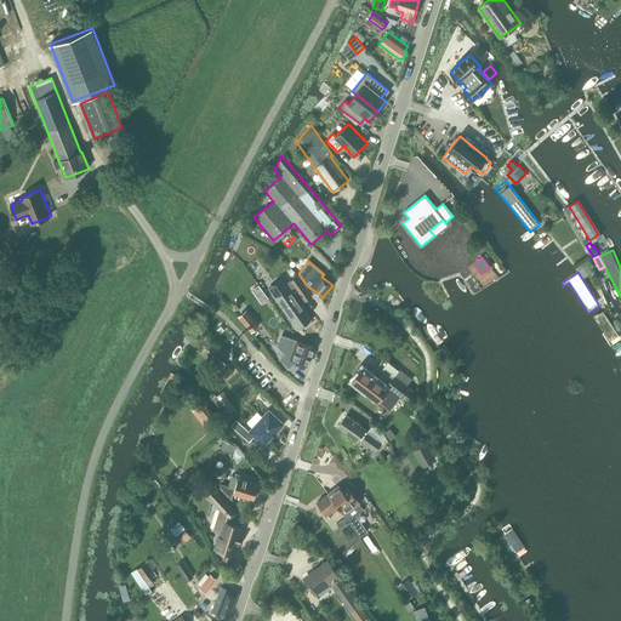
[(305,301),(312,296),(297,275),(290,280),(292,284),(289,286),(291,290),(277,300),(296,329),(306,323),(308,325),(313,322),(300,303),(305,300),(305,301)]
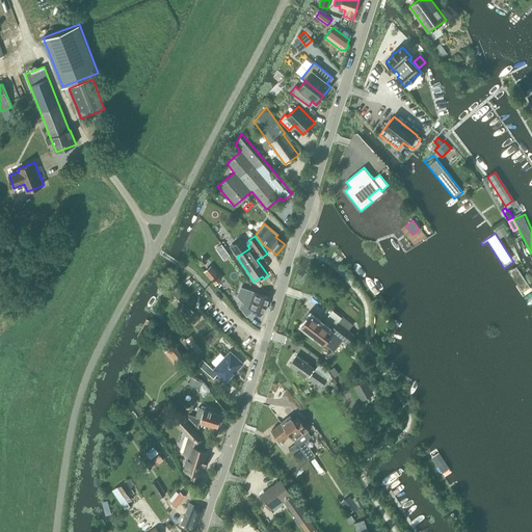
[(227,237),(220,241),(231,258),(237,254),(227,237)]
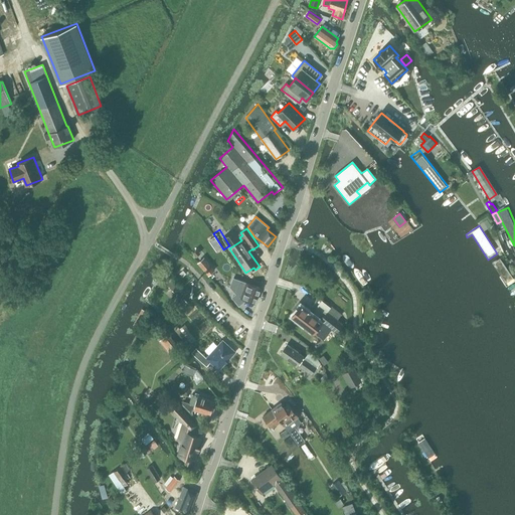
[(208,276),(214,270),(204,258),(198,263),(208,276)]
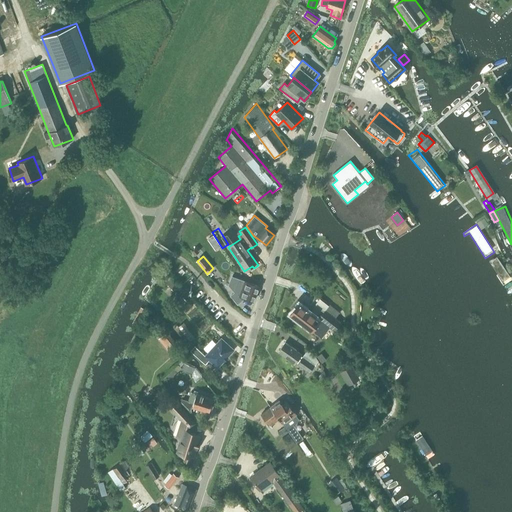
[(511,279),(497,256),(489,262),(498,274),(497,275),(503,285),(511,279)]
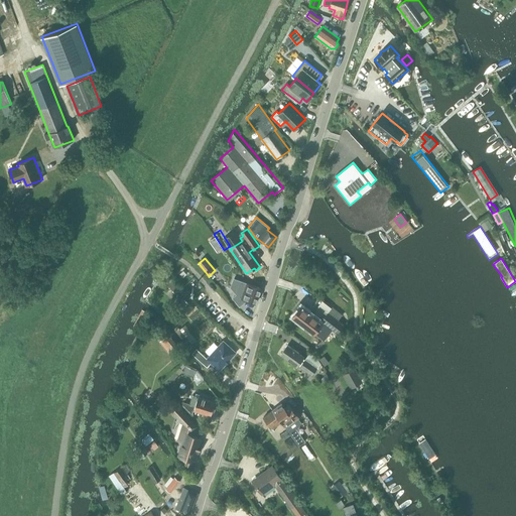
[(234,278),(231,286),(236,294),(233,297),(240,305),(246,300),(255,303),(261,289),(234,278)]
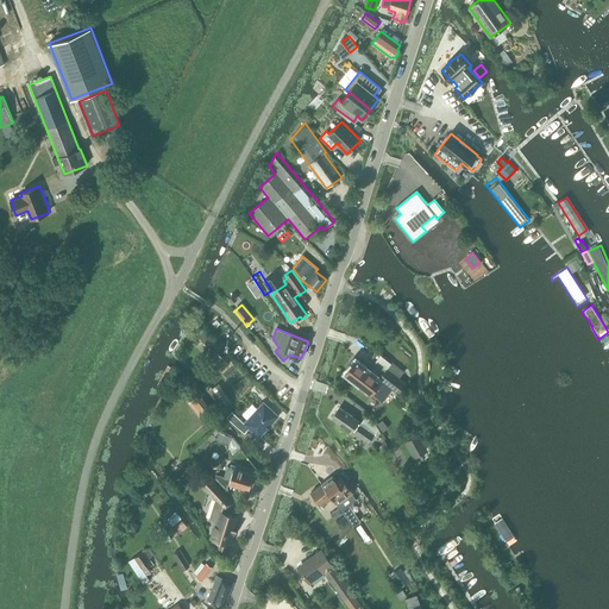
[(369,371),(356,359),(345,372),(368,389),(372,382),(382,389),(387,384),(399,393),(406,383),(399,378),(403,371),(391,363),(387,369),(376,362),(369,371)]
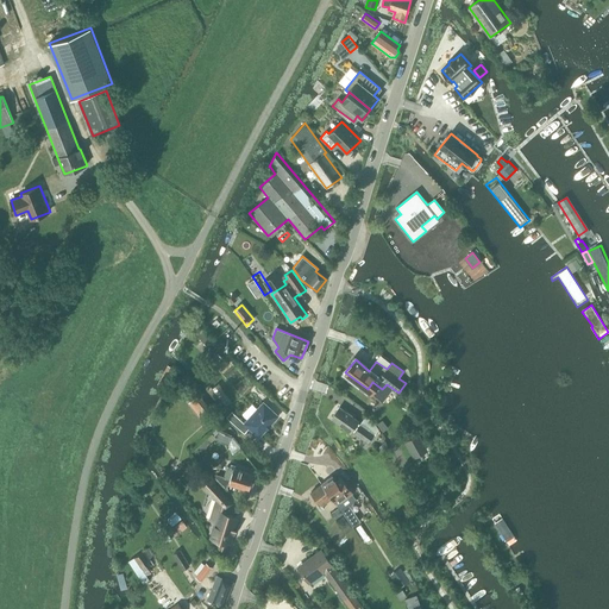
[(199,395),(189,402),(200,416),(209,408),(199,394),(199,395)]
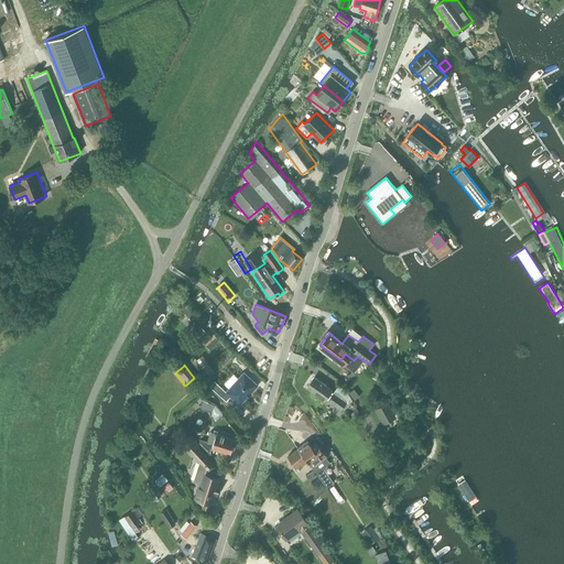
[(243,372),(235,382),(227,391),(215,381),(209,386),(226,401),(230,396),(239,404),(246,397),(247,398),(250,393),(250,392),(257,384),(243,372)]
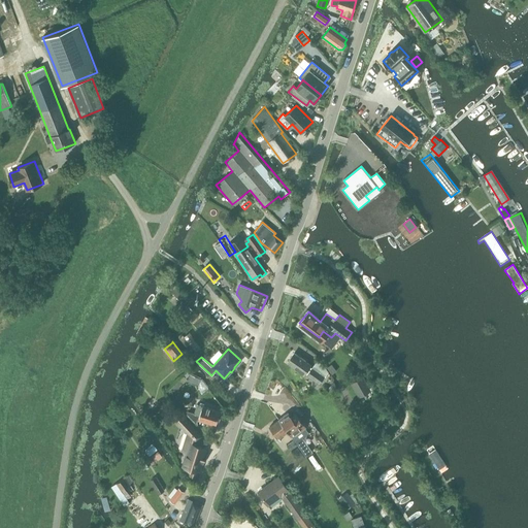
[(311,365),(294,353),(287,362),(305,374),(307,375),(312,368),(310,366),(311,365)]
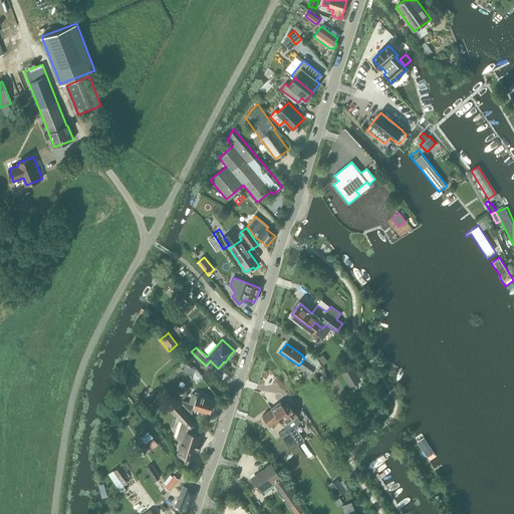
[(304,358),(299,365),(311,374),(319,362),(315,355),(308,351),(304,358)]
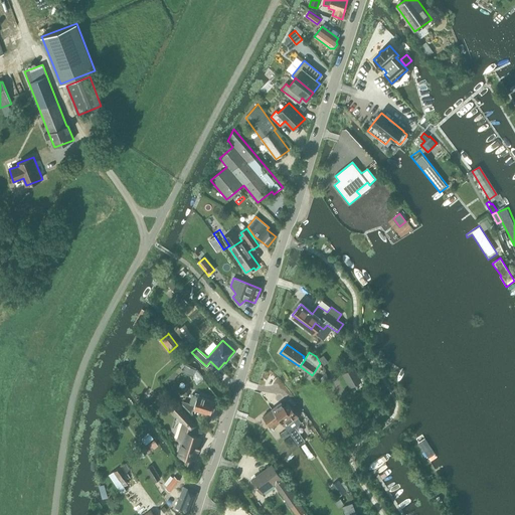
[(328,361),(323,355),(318,358),(323,364),(328,361)]
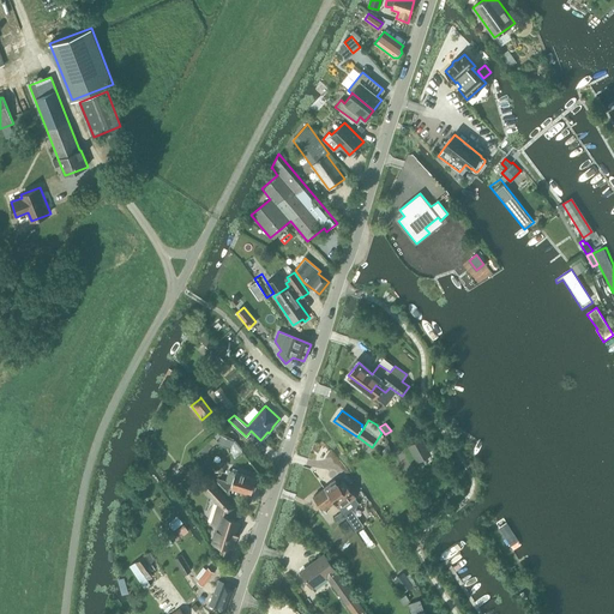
[(218,444),(230,449),(233,441),(221,435),(218,444)]
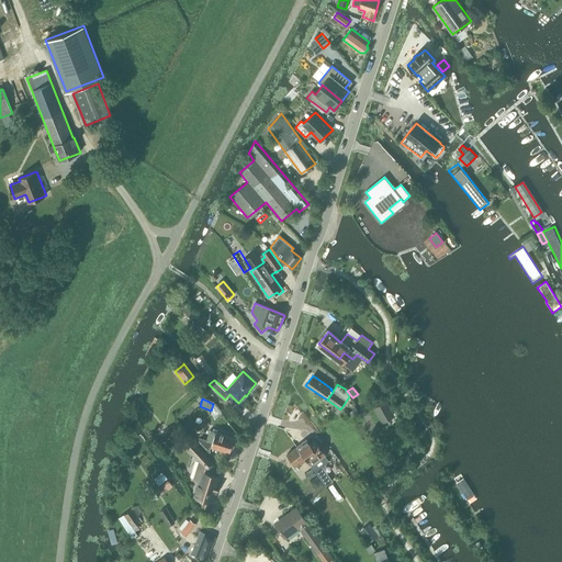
[(386,400),(373,407),(382,423),(395,415),(386,400)]
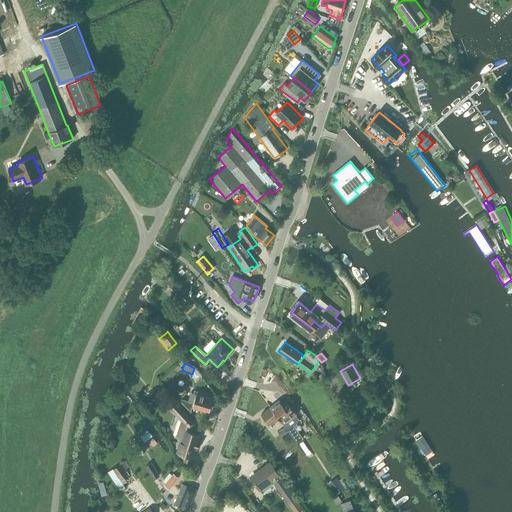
[(178,365),(174,369),(177,373),(182,368),(178,365)]
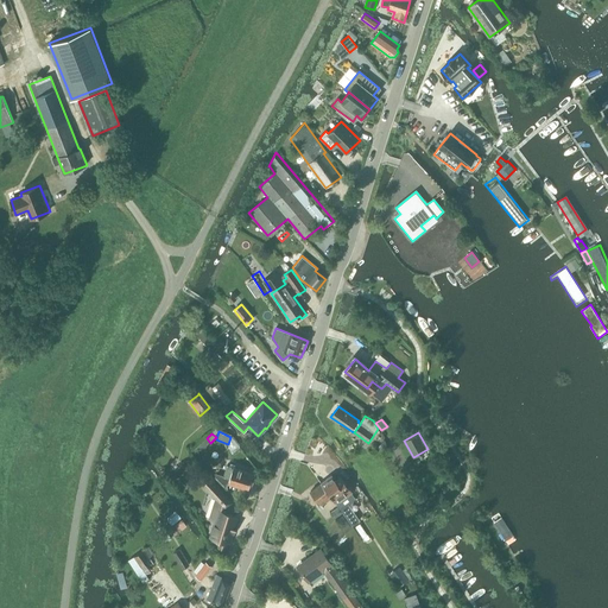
[(229,479),(228,482),(248,488),(253,474),(227,466),(223,477),(229,479)]
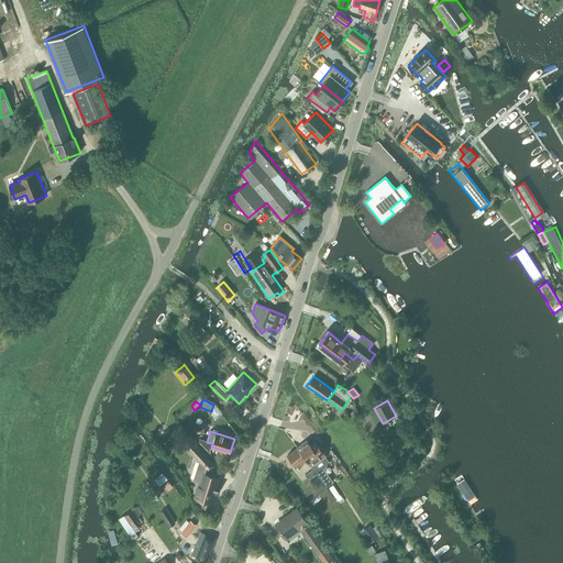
[(213,465),(200,450),(190,440),(184,446),(194,456),(198,462),(199,463),(192,481),(198,484),(194,497),(200,499),(199,504),(210,507),(219,478),(207,474),(208,470),(213,465)]
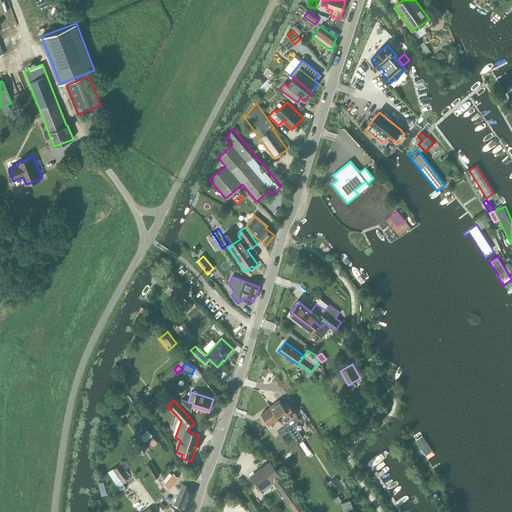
[(270,407),(279,419),(283,424),(286,422),(286,423),(297,415),(286,402),(282,405),(279,400),(270,407)]
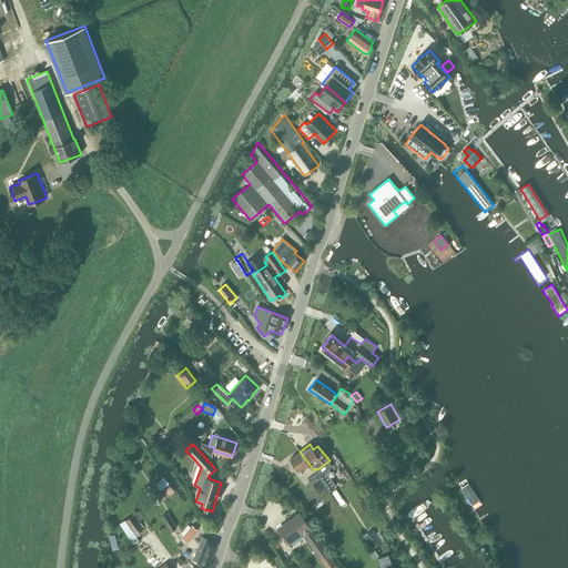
[(301,473),(310,465),(300,452),(290,459),(296,468),(294,469),(300,476),(302,475),(301,473)]
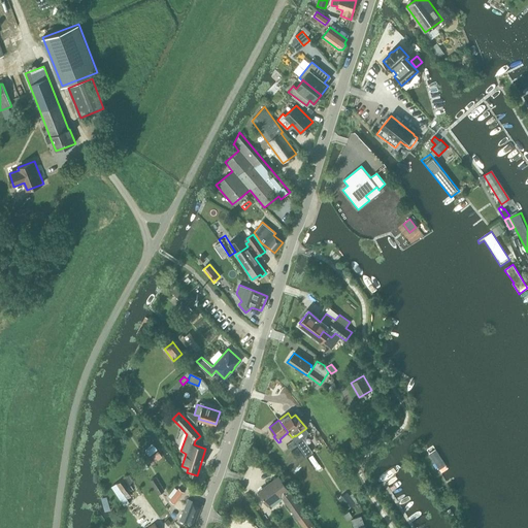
[(293,440),(286,446),(290,451),(297,446),(293,440)]
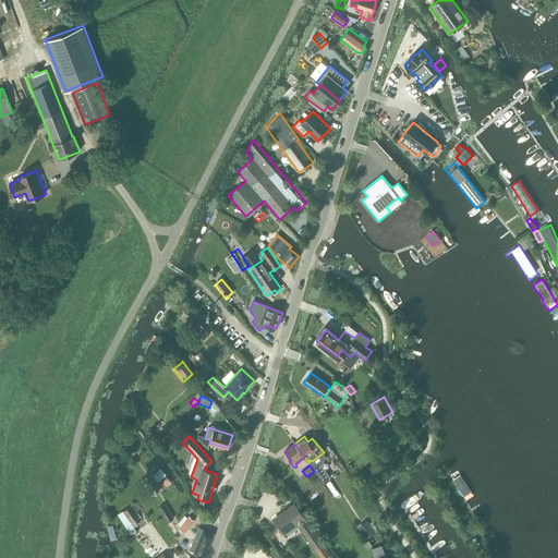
[(167,475),(161,469),(153,475),(158,482),(167,475)]
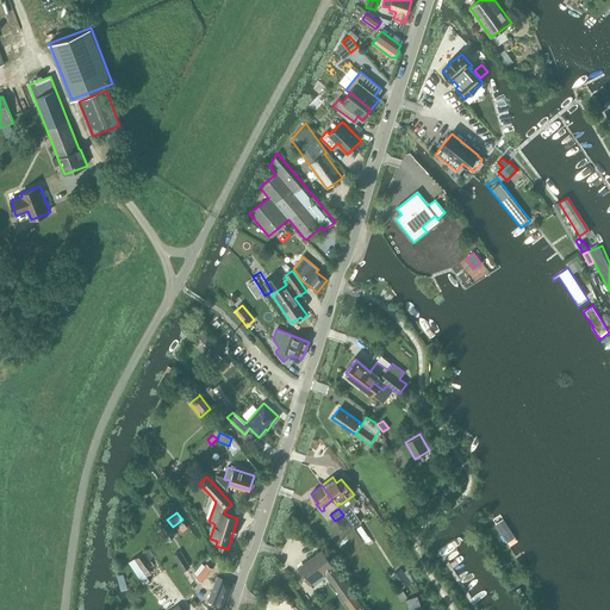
[(347,517),(353,527),(354,528),(361,523),(354,512),(347,517)]
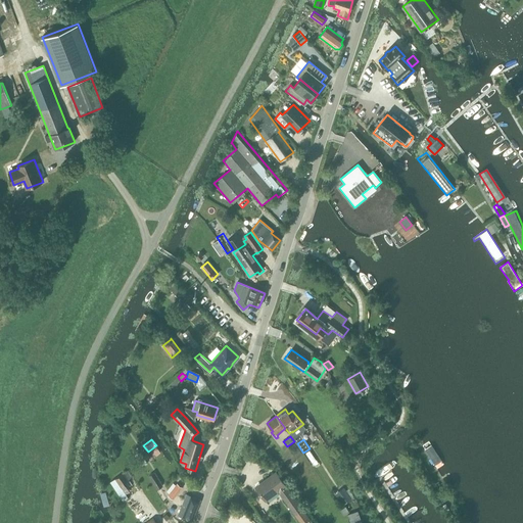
[(429,441),(422,445),(437,469),(443,465),(429,441)]
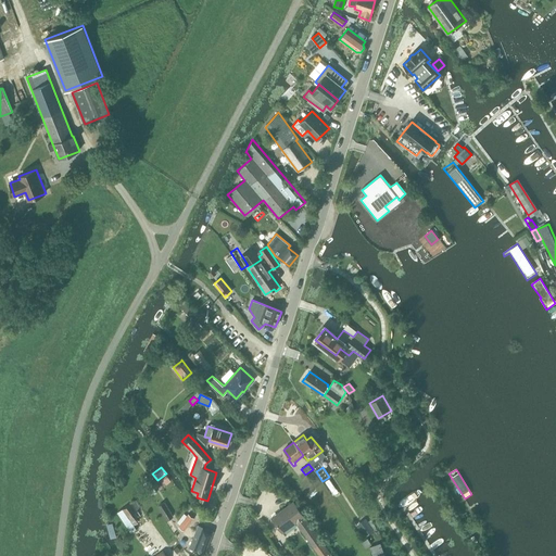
[(314,470),(306,476),(314,487),(321,481),(314,470)]
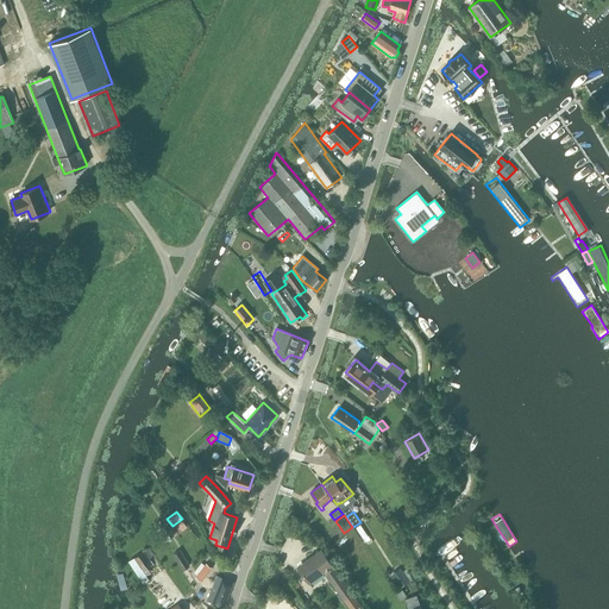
[(164,570),(150,547),(129,562),(143,584),(164,570)]
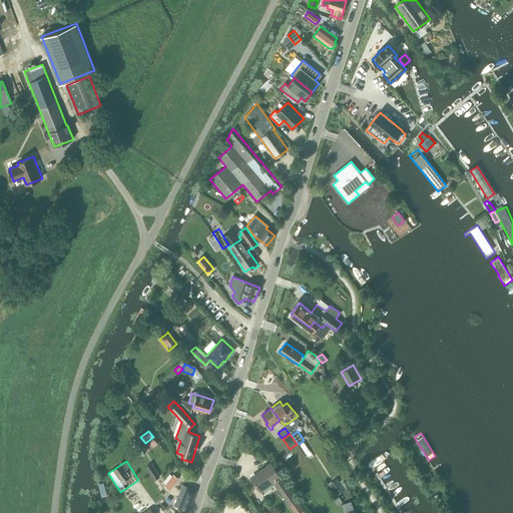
[(152,463),(146,467),(154,480),(160,477),(152,463)]
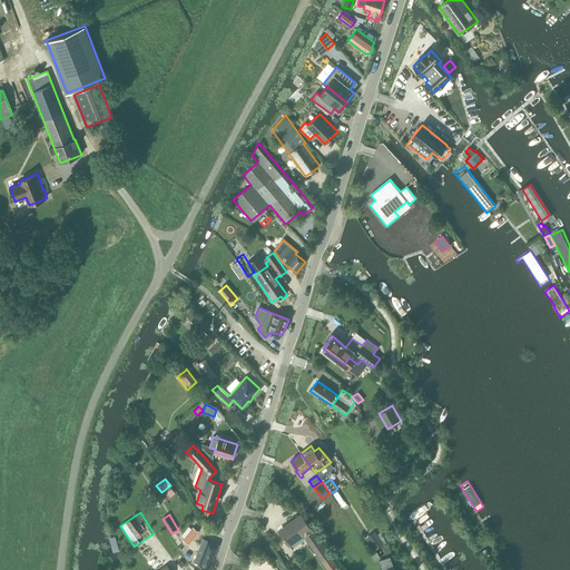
[(331,569),(337,566),(301,514),(278,531),(291,547),(303,537),(327,569),(331,569)]
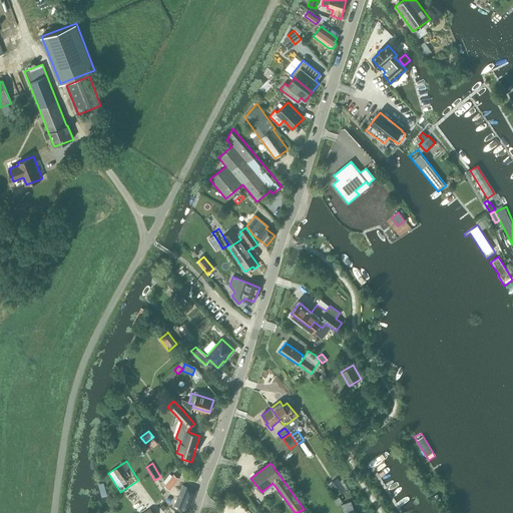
[(173,475),(165,486),(170,490),(178,478),(173,475)]
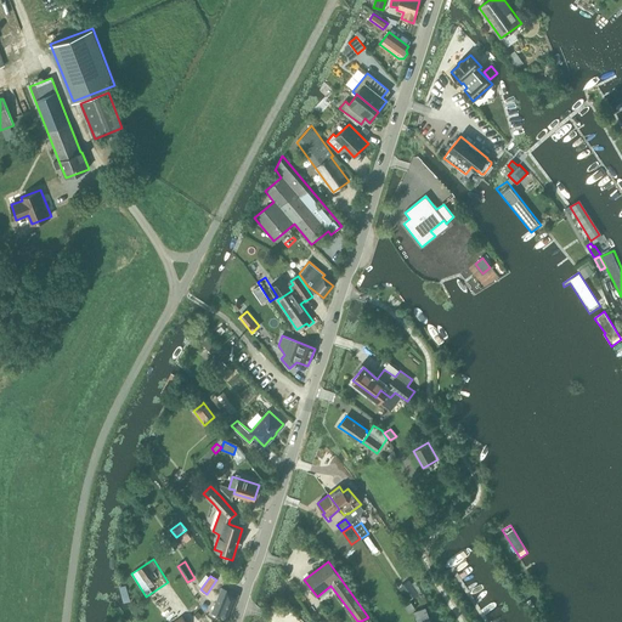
[(399,588),(408,600),(418,593),(408,581),(399,588)]
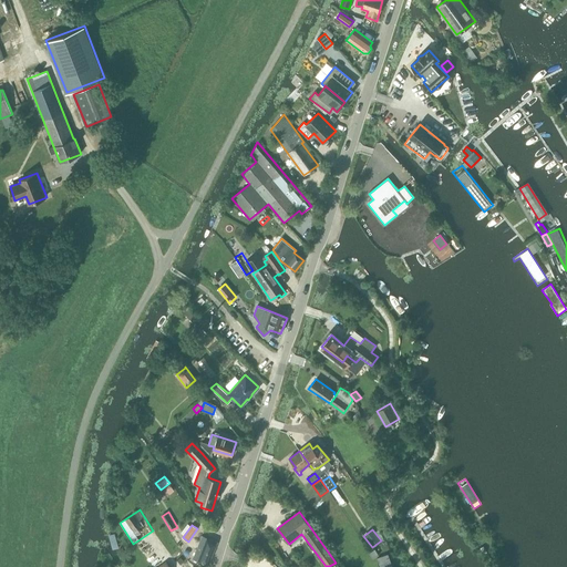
[(208,565),(217,542),(202,536),(193,558),(208,565)]
